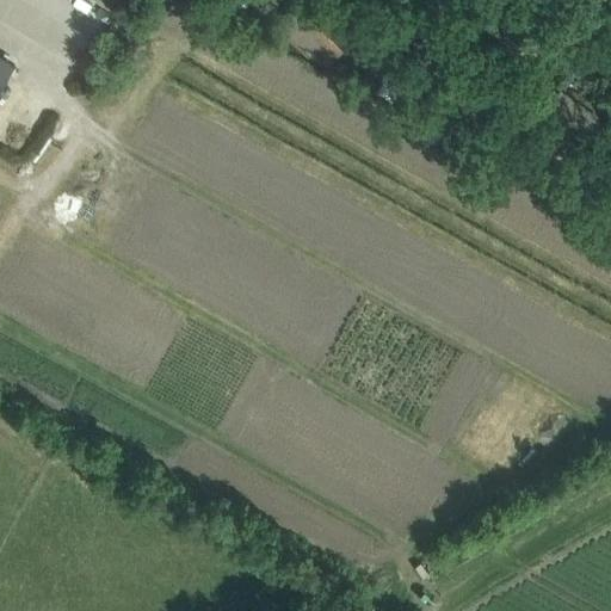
[(216,0),(246,16),(254,0),(216,0)]
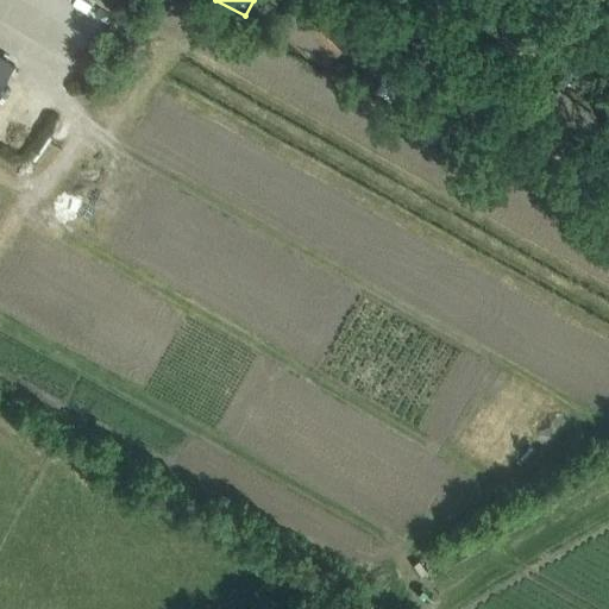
[(319,1),(314,7),(306,0),(303,0),(293,13),(301,20),(300,23),(289,12),(277,25),(309,55),(321,42),(334,54),(350,38),(325,16),(330,11),(319,1)]
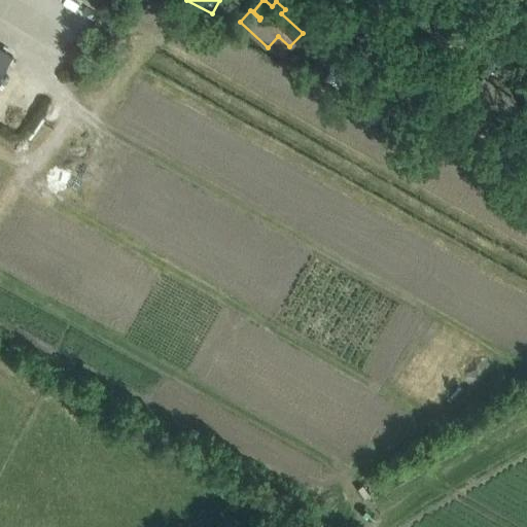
[(521,28),(510,21),(502,33),(513,40),(521,28)]
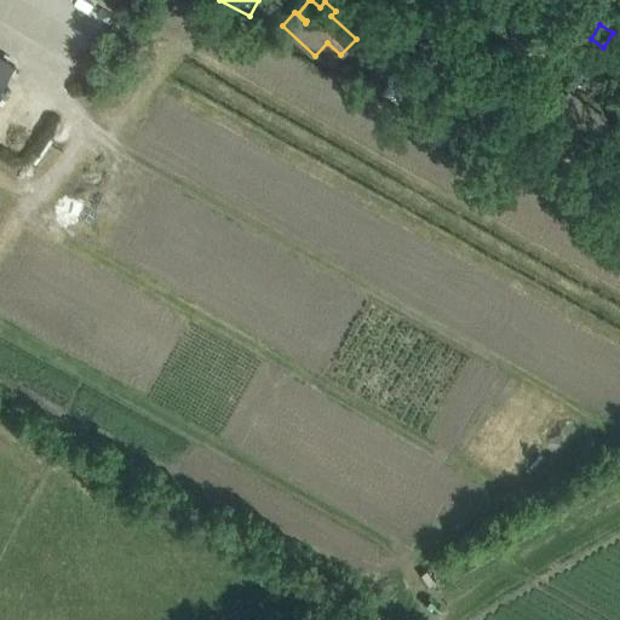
[(400,35),(389,50),(375,65),(408,92),(422,76),(399,58),(411,44),(400,35)]
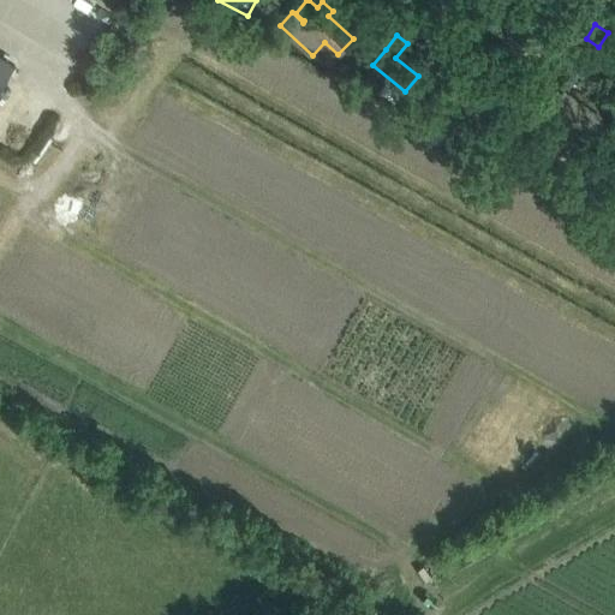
[(0,89),(17,64),(0,53),(0,89)]
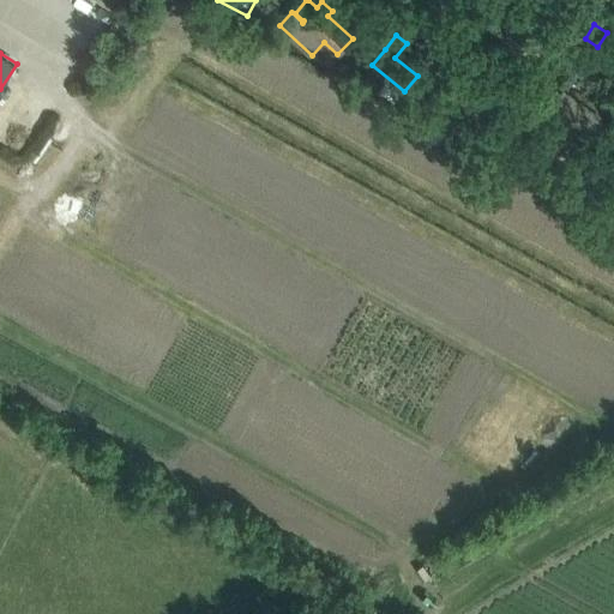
[(608,109),(561,78),(539,110),(587,142),(608,109)]
